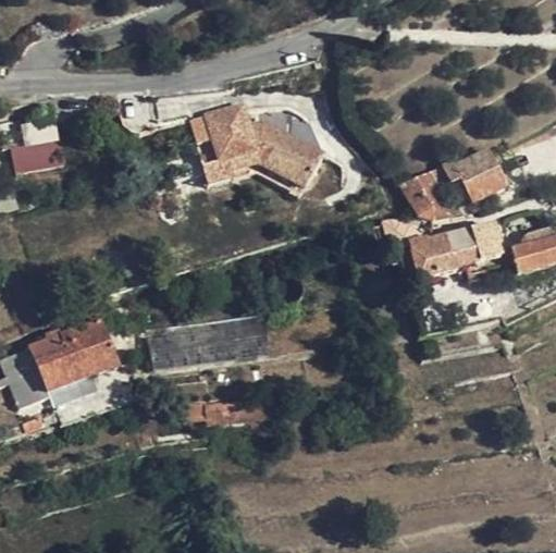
[(323,150),(276,126),(274,130),(260,124),(262,119),(259,118),(248,121),(243,105),(206,114),(220,162),(229,160),(231,169),(258,161),(304,185),(323,150)]
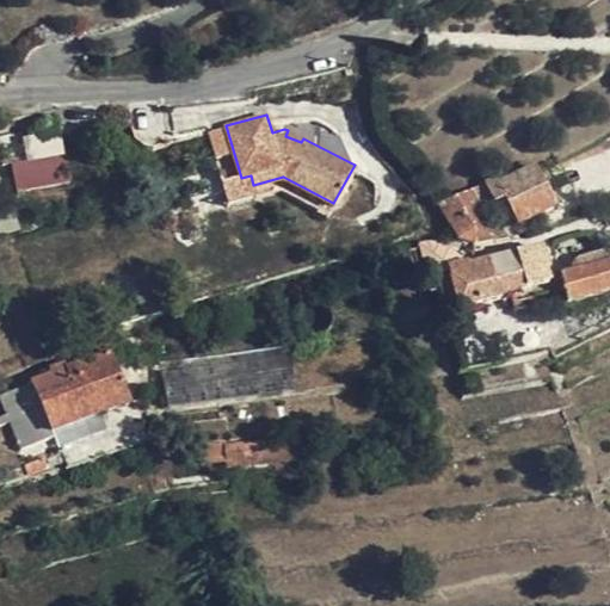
[(303,138),(288,130),(285,136),(301,142),(303,138)]
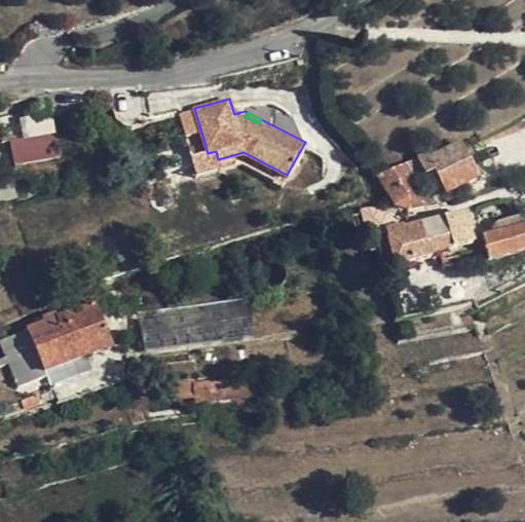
[(55,133),(52,113),(21,118),(23,138),(55,133)]
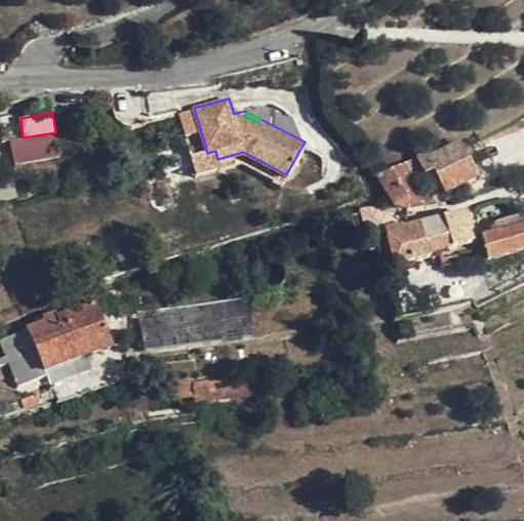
[(59,154),(55,132),(23,137),(15,138),(19,161),(59,154)]
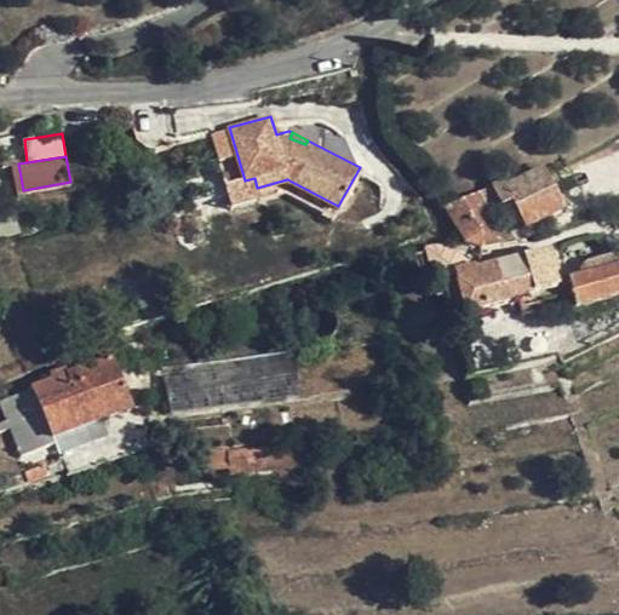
[(466,241),(483,247),(505,241),(492,211),(514,202),(526,228),(565,211),(545,168),(544,168),(509,183),(506,180),(447,207),(466,241)]
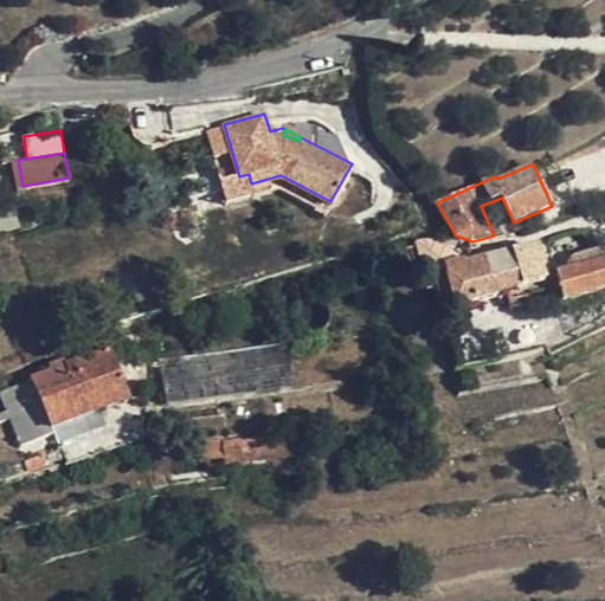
[(253,195),(251,183),(249,174),(239,176),(221,181),(227,201),(253,195)]
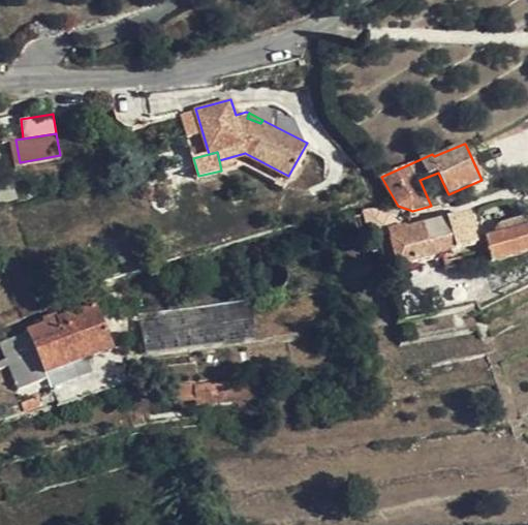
[(396,218),(383,211),(373,209),(364,209),(374,249),(380,248),(386,270),(442,255),(476,244),(472,230),(475,228),(471,214),(468,215),(467,213),(408,227),(396,218)]
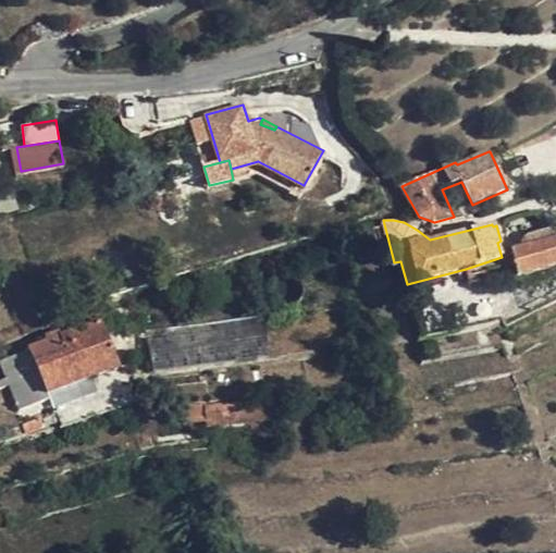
[(513,254),(516,266),(518,277),(555,266),(555,235),(552,228),(534,233),(538,244),(513,250),(513,254)]
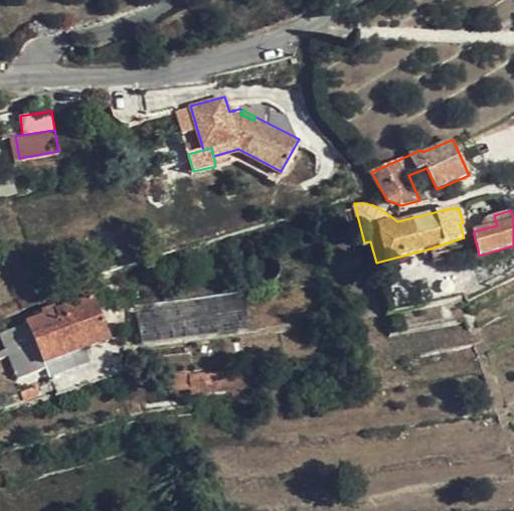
[(474,234),(464,237),(431,248),(434,260),(477,245),(474,234)]
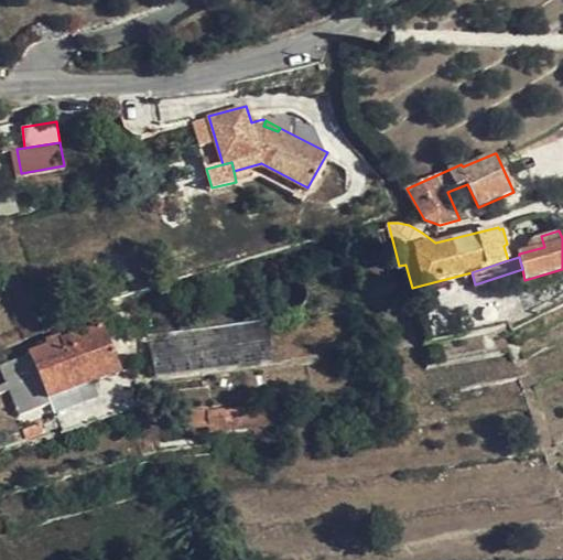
[(267,359),(264,321),(149,329),(151,367),(267,359)]
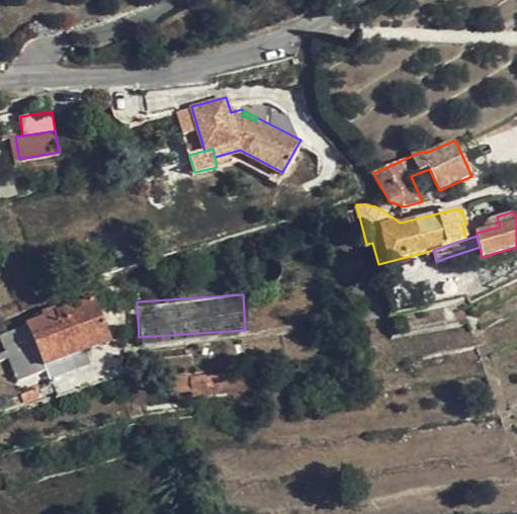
[(95,295),(28,323),(44,365),(112,340),(95,295)]
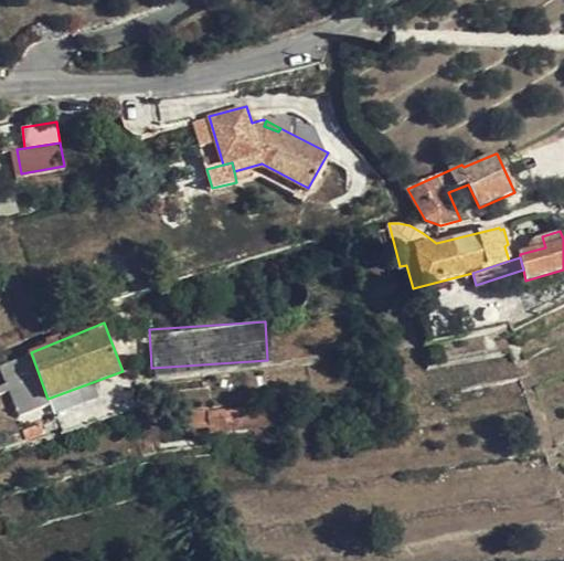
[(21,414),(50,403),(48,399),(31,352),(0,364),(21,414)]
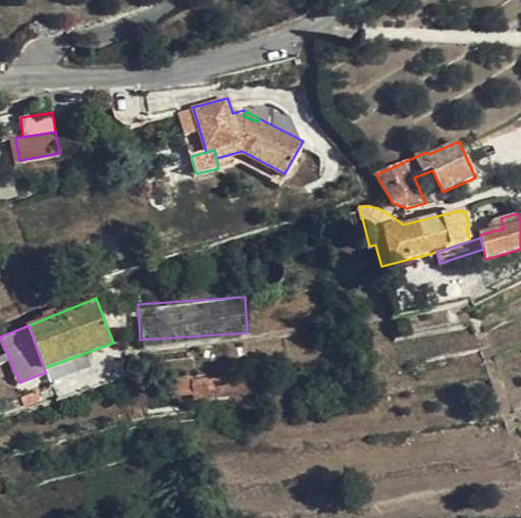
[(174,372),(175,395),(246,393),(245,371),(174,372)]
